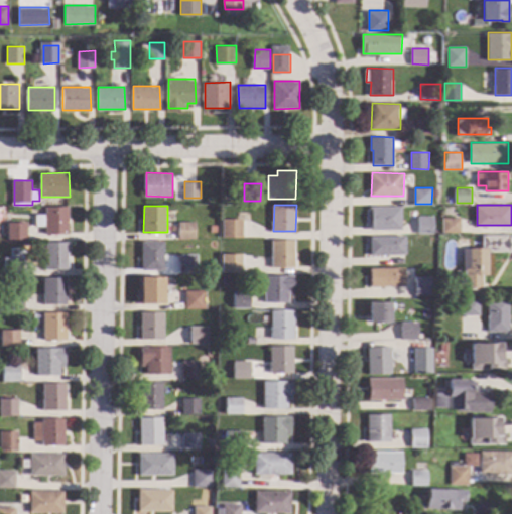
[(403,229),(372,229),(373,206),(403,207),(403,229)]
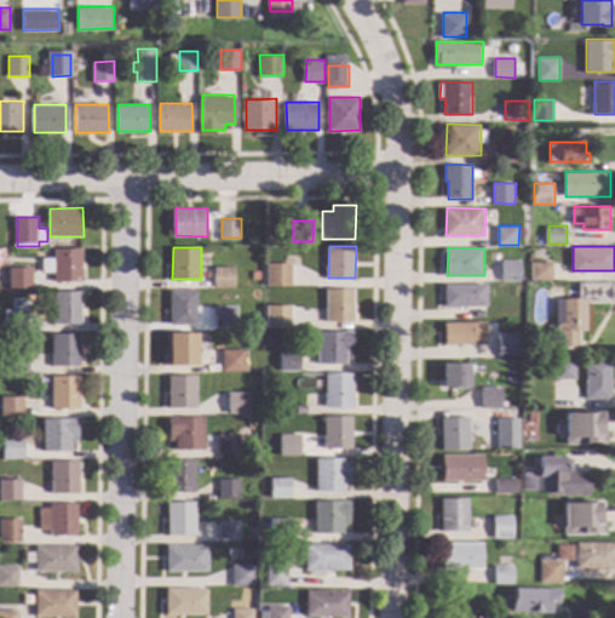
[(84,280),(56,280),(56,270),(45,270),(45,258),(56,258),(56,249),(84,249),(84,280)]
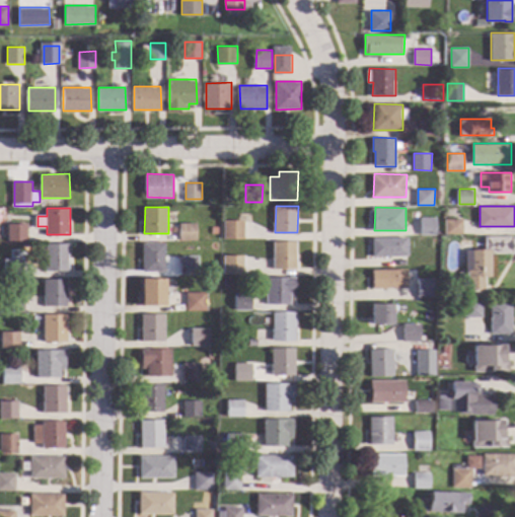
[(437,234),(422,233),(422,217),(424,217),(438,218),(437,234)]
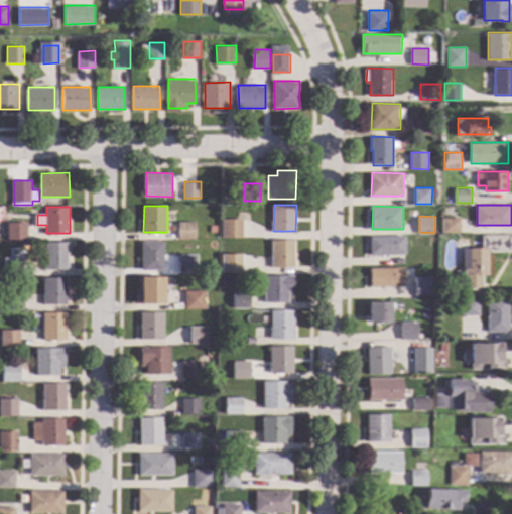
[(461,232),(444,232),(444,217),(461,217),(461,232)]
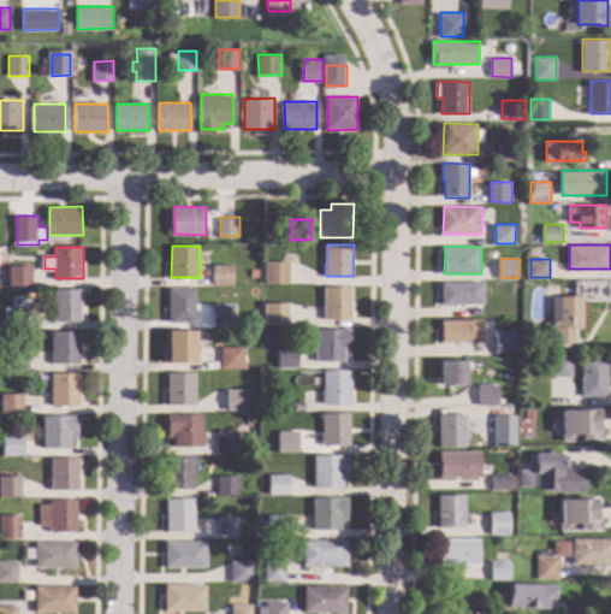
[(291,282),(267,282),(267,260),(291,260),(291,282)]
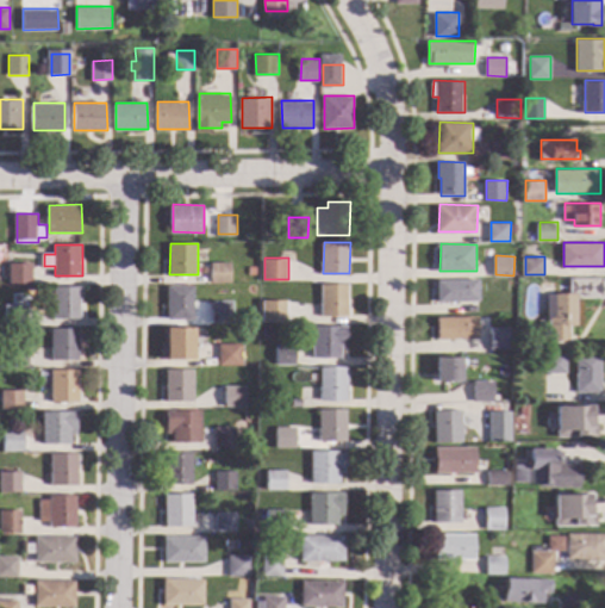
[(35,281),(12,283),(12,262),(33,262),(35,281)]
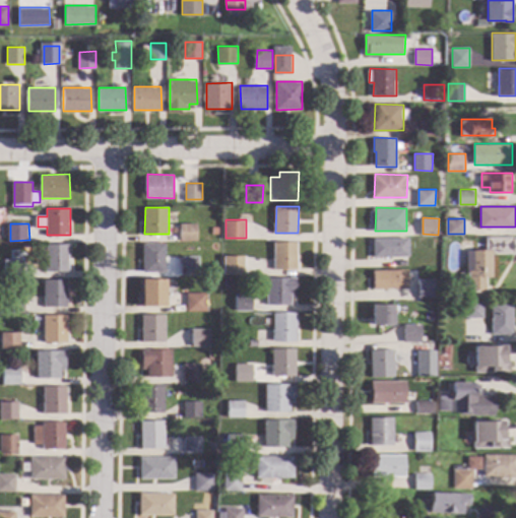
[(198,240),(182,240),(182,223),(198,223),(198,240)]
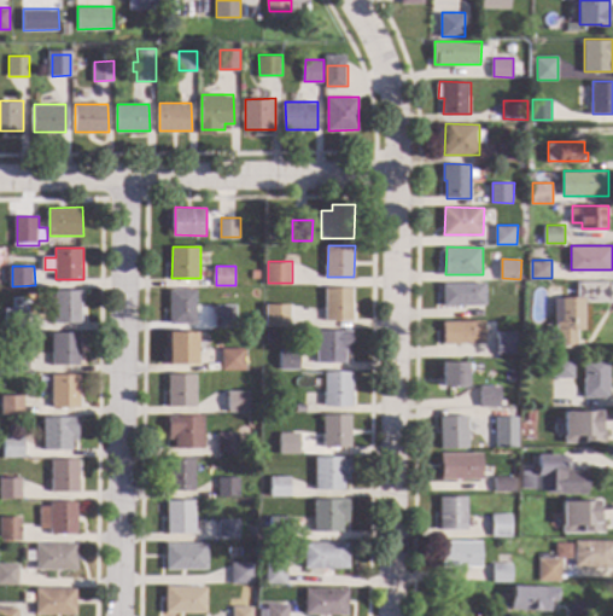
[(612,302),(587,302),(587,332),(578,332),(578,348),(558,348),(558,325),(555,325),(555,296),(578,296),(578,282),(612,282),(612,302)]
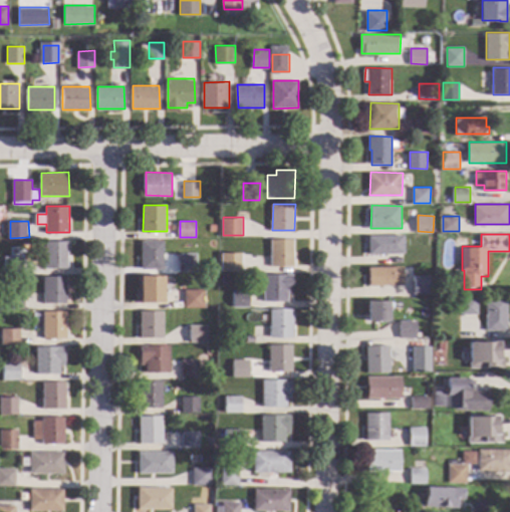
[(405,253),(369,252),(370,236),(405,236),(405,253)]
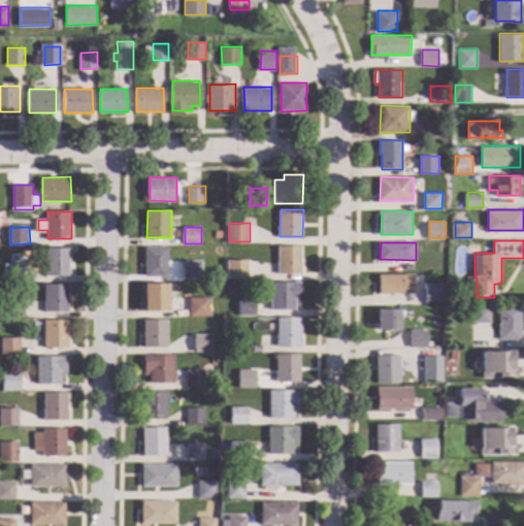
[(169,276),(146,275),(148,245),(169,245),(169,276)]
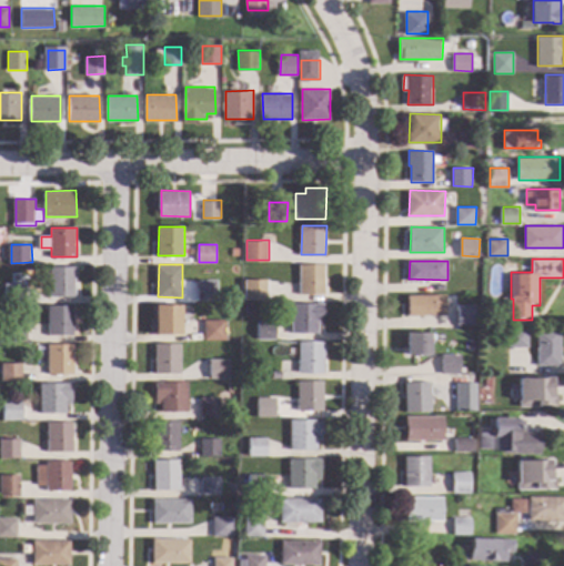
[(326,293),(300,293),(300,264),(326,264),(326,293)]
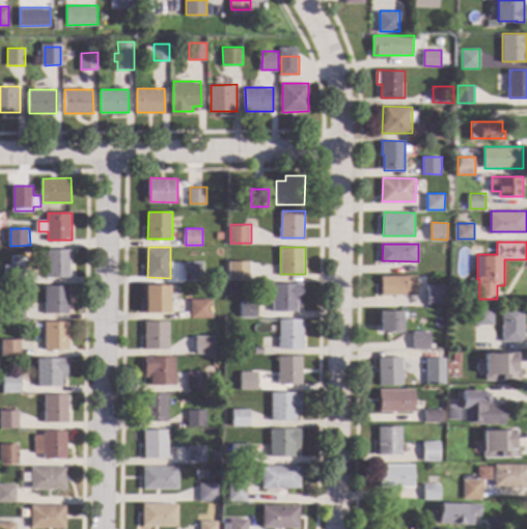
[(73,259),(72,259),(72,276),(48,276),(48,265),(38,265),(38,253),(48,253),(48,249),(73,249),(73,259)]
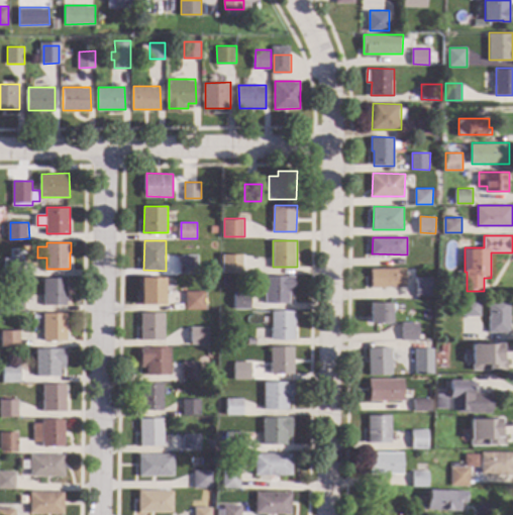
[(243,252),(223,252),(222,271),(243,272),(243,252)]
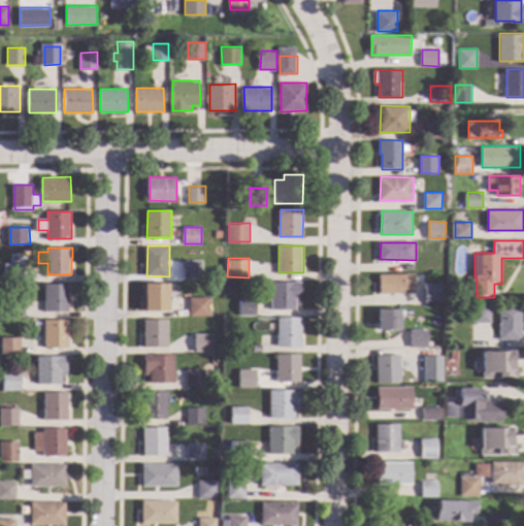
[(203,280),(187,280),(187,260),(203,260),(203,280)]
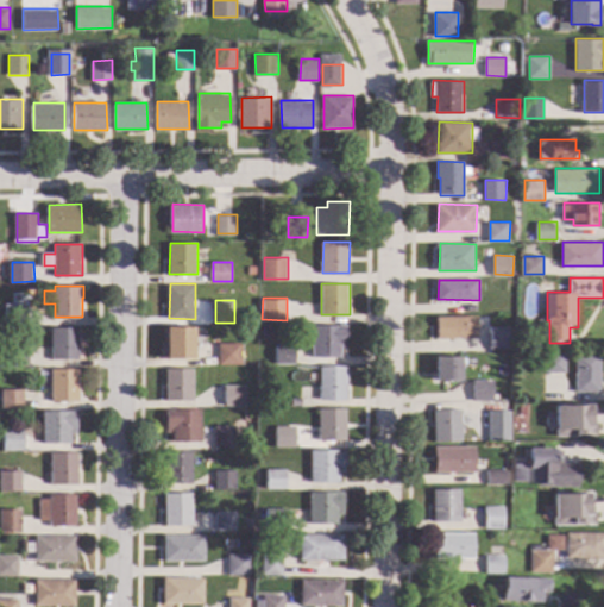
[(29,324),(7,324),(6,305),(29,304),(29,324)]
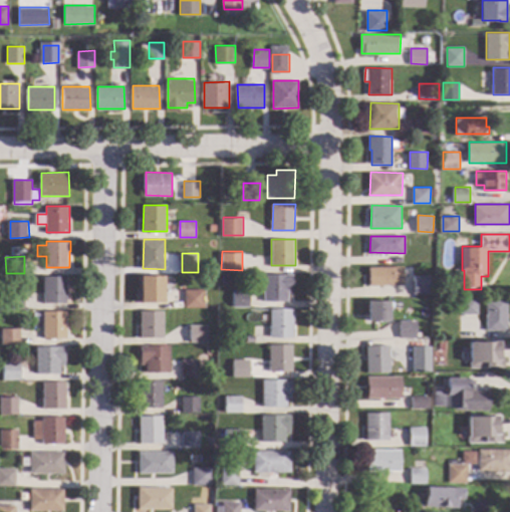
[(260,271),(244,270),(244,260),(261,260),(260,271)]
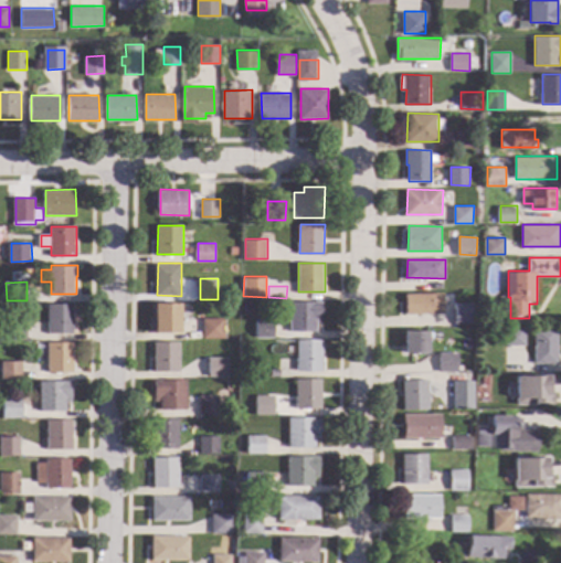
[(445,312),(406,312),(408,294),(445,294),(445,312)]
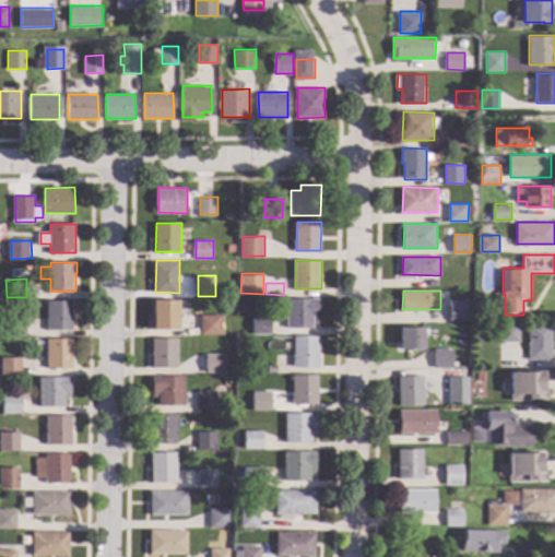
[(319,319),(315,319),(314,328),(287,328),(288,297),(320,298),(319,319)]
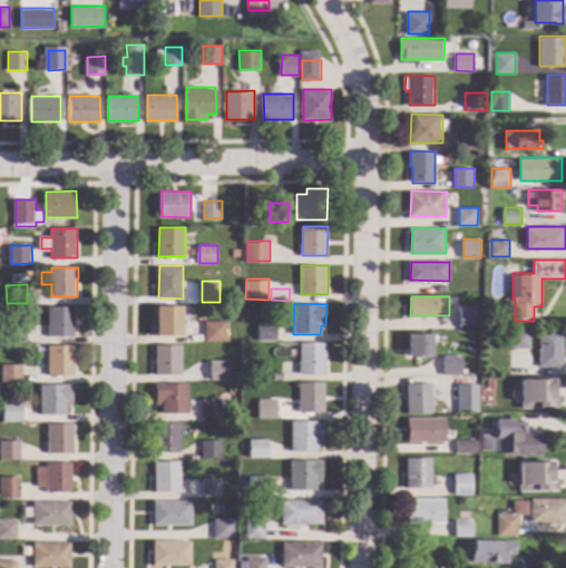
[(477,326),(461,326),(461,304),(477,304),(477,326)]
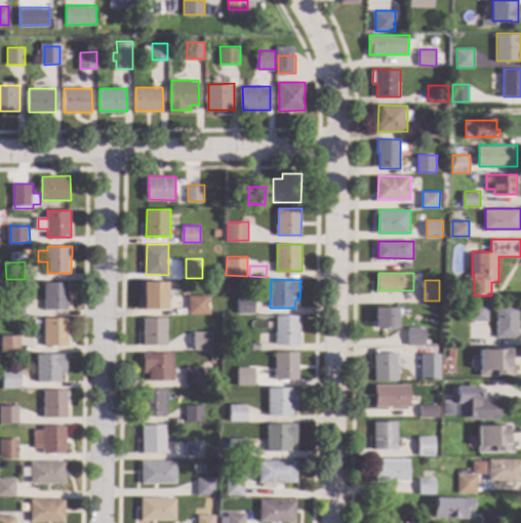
[(169,308),(146,308),(146,281),(169,281),(169,308)]
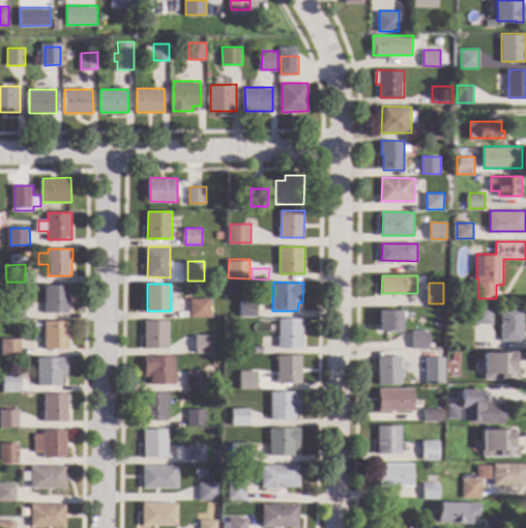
[(70,312),(47,313),(47,285),(70,285),(70,312)]
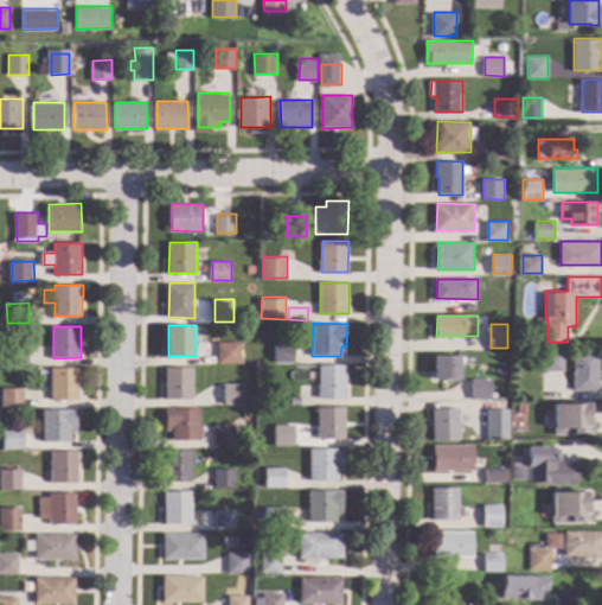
[(232,363),(212,363),(212,341),(232,342),(232,363)]
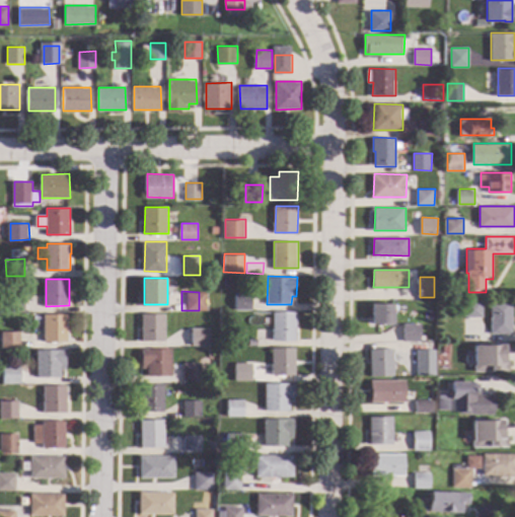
[(253,309),(236,309),(236,294),(253,294),(253,309)]
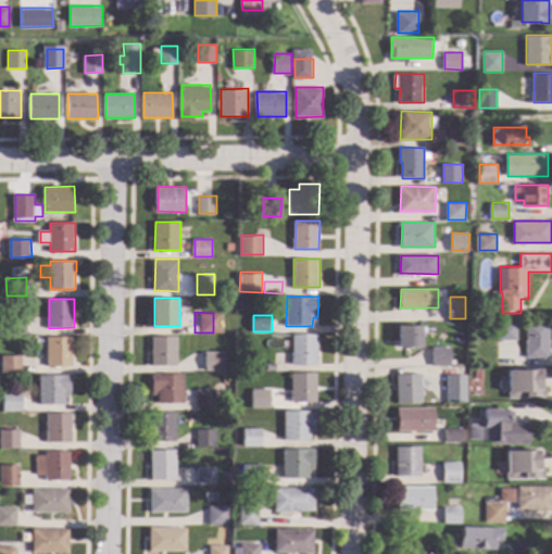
[(484,329),(475,329),(475,320),(484,320),(484,329)]
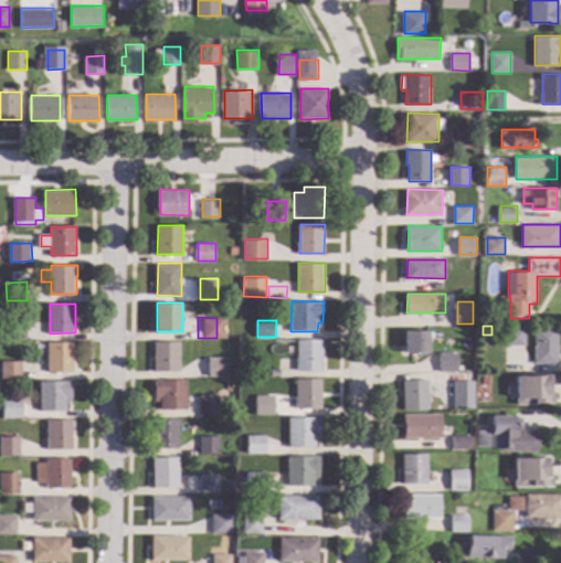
[(526,346),(507,346),(507,327),(526,327),(526,346)]
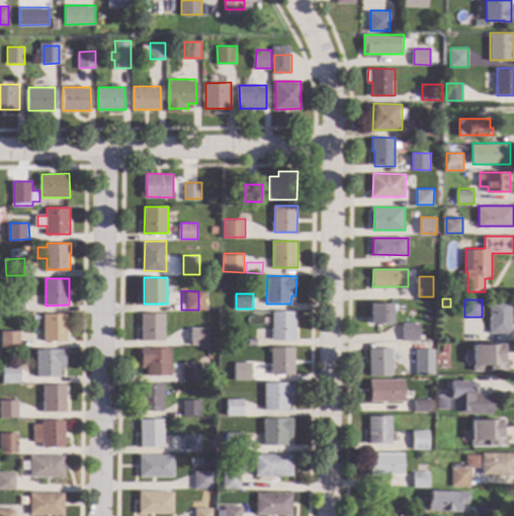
[(512,333),(491,333),(491,299),(512,299),(512,333)]
